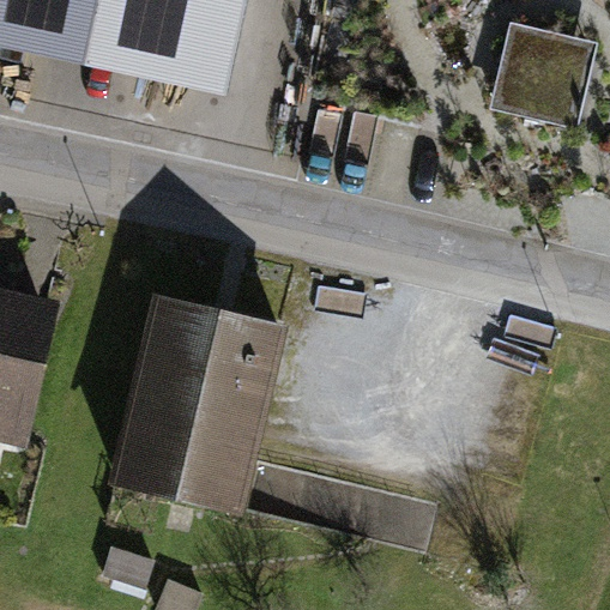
[(0,50),(225,98),(245,0),(0,0),(0,50)]
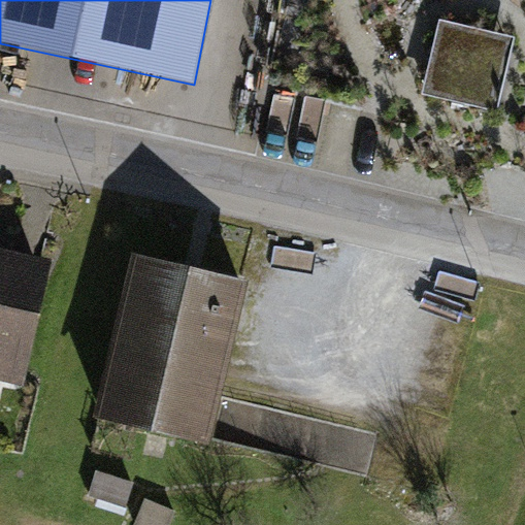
[(514,36),(437,18),(420,91),(495,109),(514,36)]
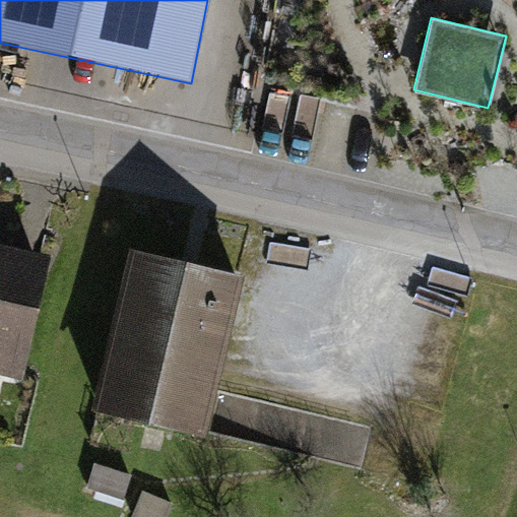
[(235,275),(133,252),(97,405),(198,429),(235,275)]
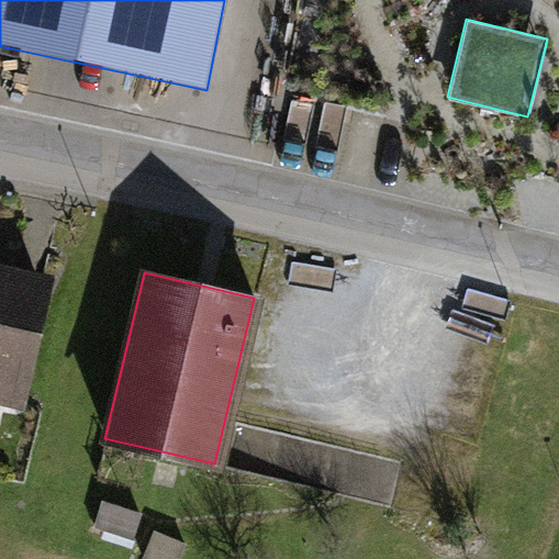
[(0,397),(12,400),(38,283),(0,275),(0,397)]
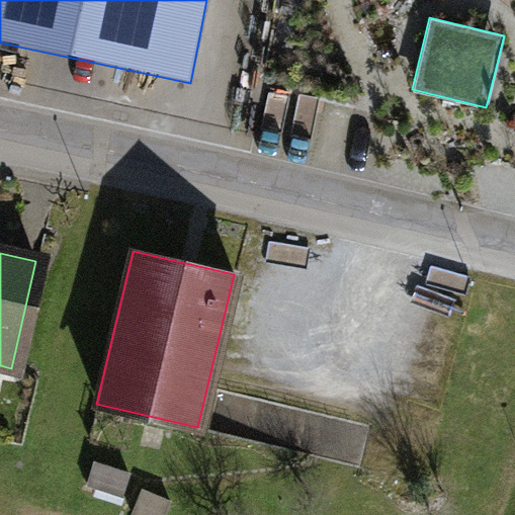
[(92,459),(85,485),(123,496),(131,471),(92,459)]
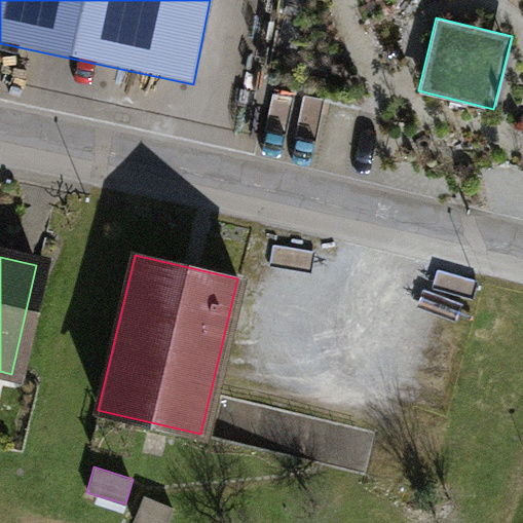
[(142,494),(129,522),(165,522),(173,508),(142,494)]
